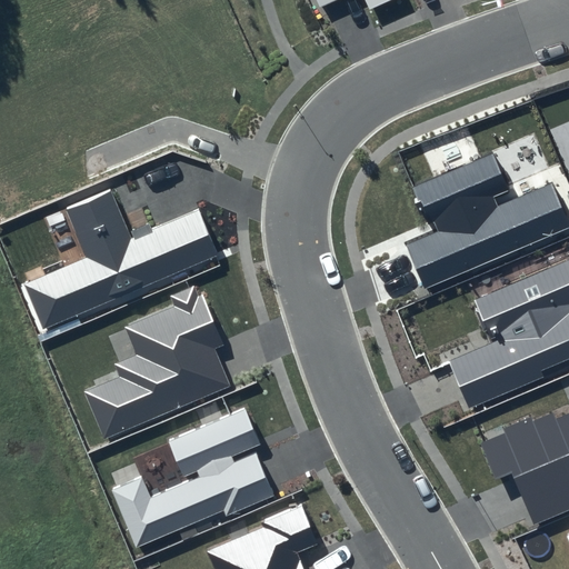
[(315,0),(319,9),(338,0),(363,0),(369,10),(391,0),(315,0)]
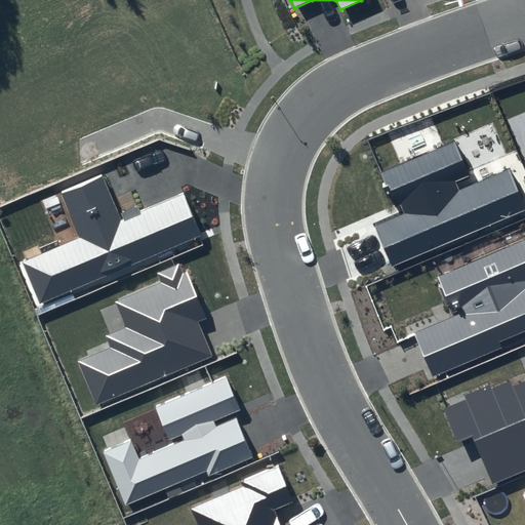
[(454,140),(381,172),(396,207),(400,206),(404,214),(375,226),(392,265),(524,208),(508,171),(459,192),(455,182),(470,175),(454,140)]
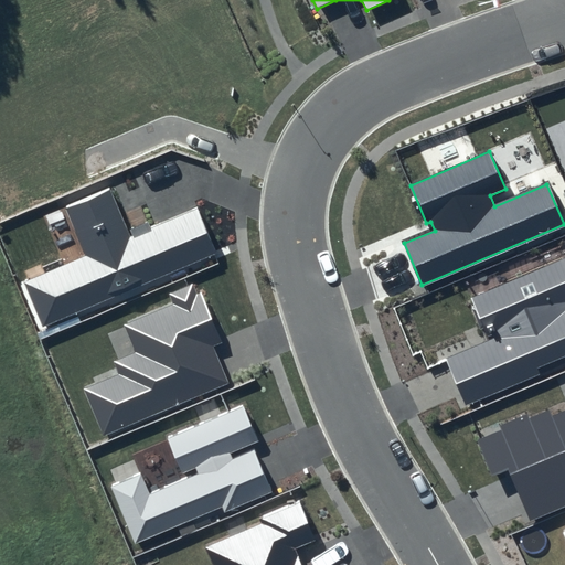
[(110,189),(65,208),(86,256),(24,283),(43,328),(217,253),(198,208),(130,236),(110,189)]
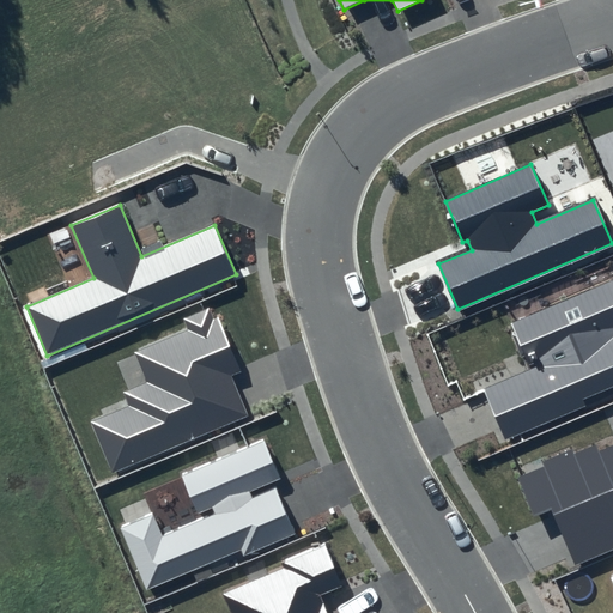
[(612,277),(509,323),(528,366),(481,387),(504,441),(584,406),(582,401),(612,387),(612,277)]
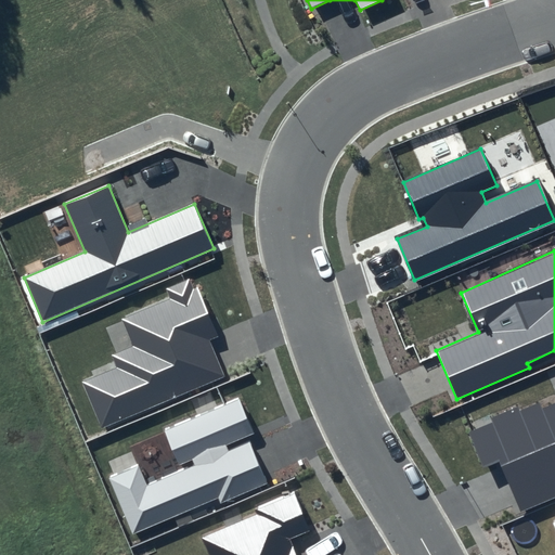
[(168,298),(121,318),(133,346),(111,357),(115,368),(82,382),(102,428),(226,376),(209,339),(218,336),(197,287),(193,288),(189,279),(165,289),(168,298)]
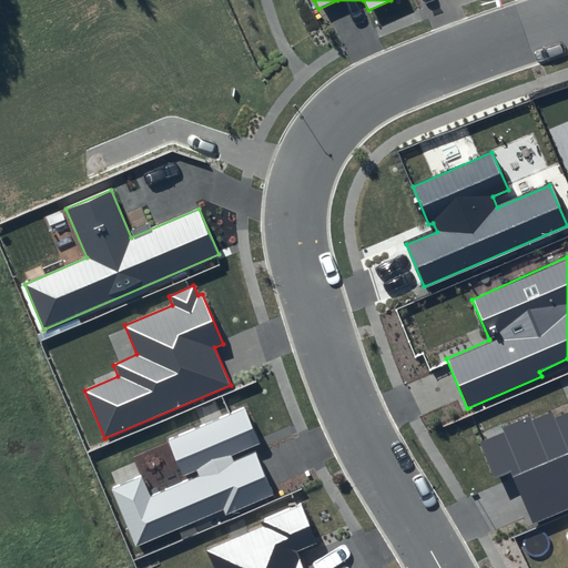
[(551,409),(479,440),(496,479),(511,473),(534,525),(567,509),(567,412),(555,418),(551,409)]
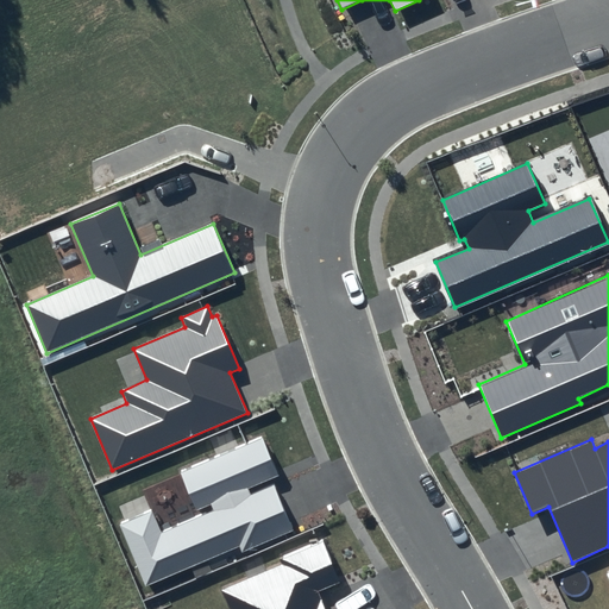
[(152,510),(118,525),(146,590),(240,551),(242,553),(293,532),(271,479),(278,476),(263,440),(182,475),(200,516),(162,533),(152,510)]
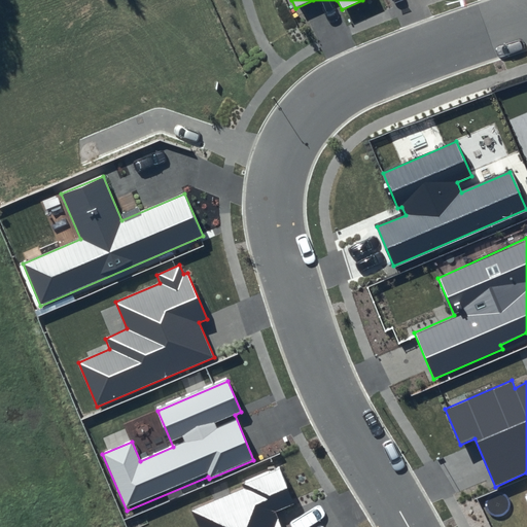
[(246,488),(190,511),(197,526),(281,526),(276,512),(294,503),(280,468),(244,483),(246,488)]
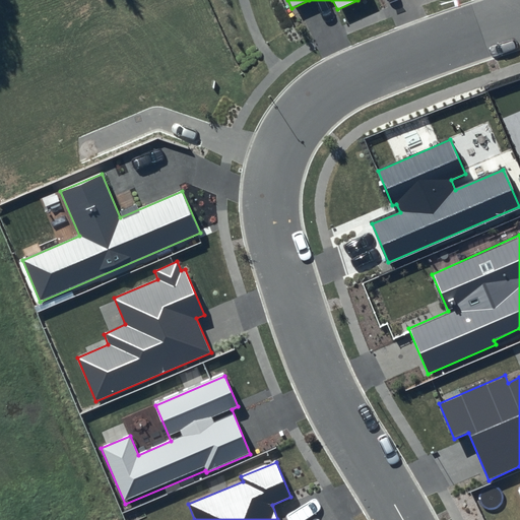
All buildings are outlined.
